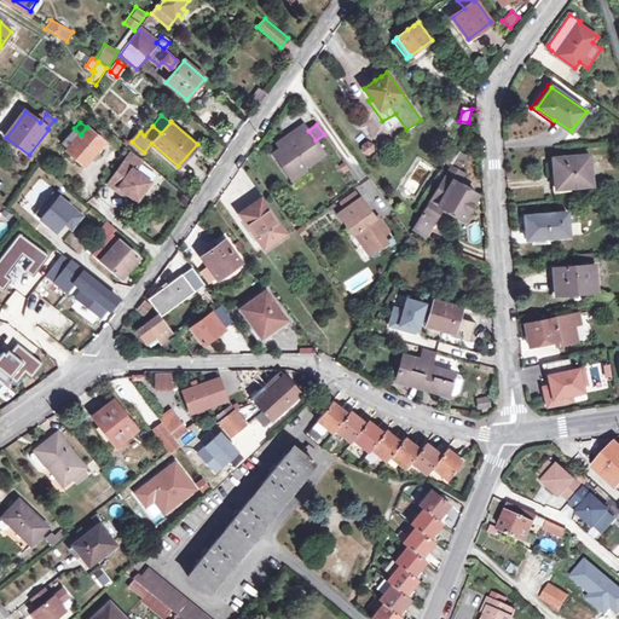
[(305,126),(284,139),(288,145),(283,149),(275,155),(291,178),(325,155),(316,140),(308,131),(305,126)]
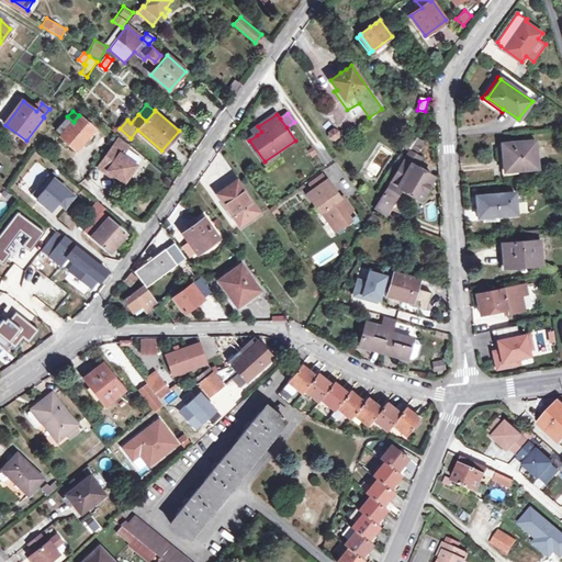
[(74,122),(67,116),(55,131),(62,135),(60,137),(76,150),(96,130),(79,115),(74,122)]
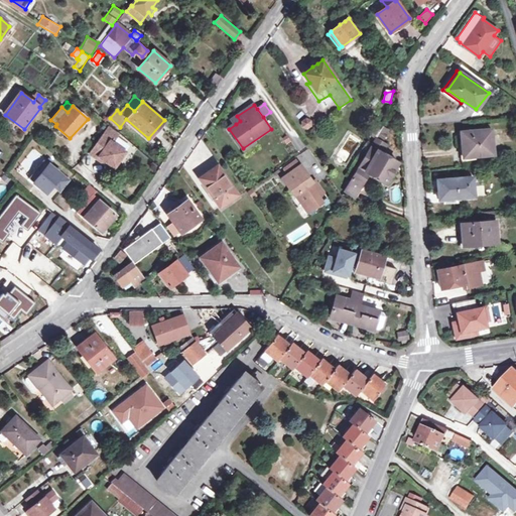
[(301,121),(302,126),(307,129),(312,126),(311,119),(306,118),(301,121)]
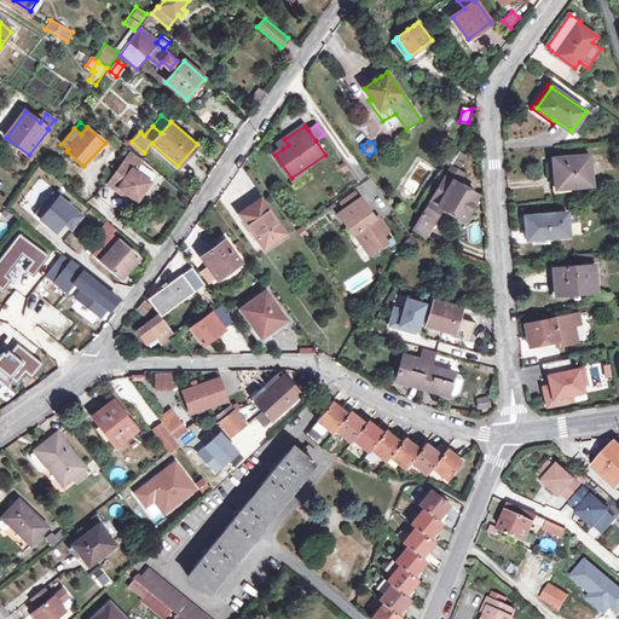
[(440,158),(451,166),(457,156),(449,148),(440,158)]
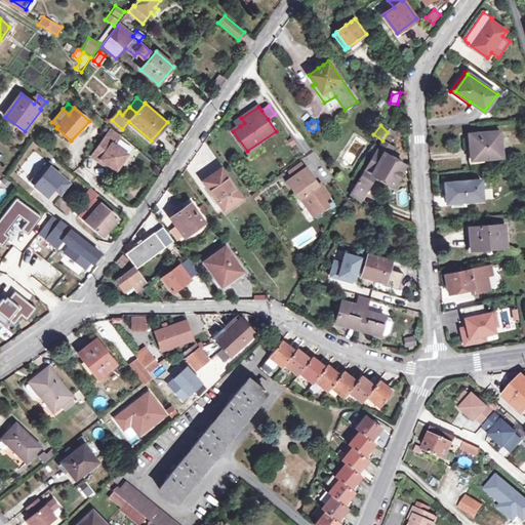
[(390,129),(388,132),(382,140),(381,142),(388,145),(395,132),(390,129)]
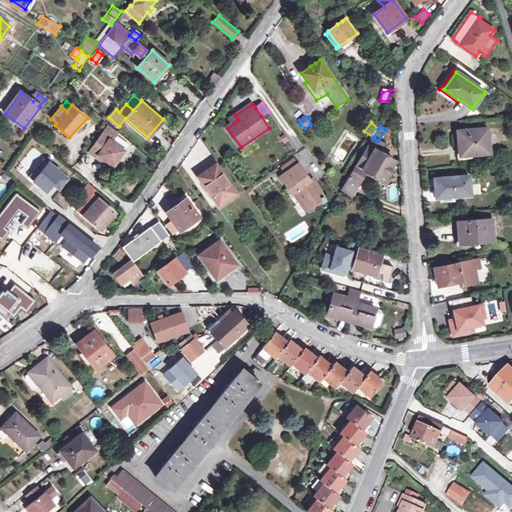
[(98,156),(104,160),(113,167),(124,151),(108,140),(114,131),(107,127),(89,153),(96,159),(98,156)]
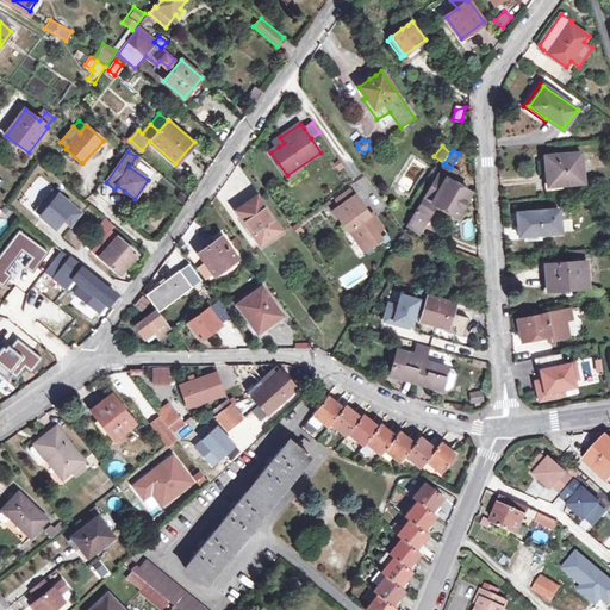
[(546,156),(547,169),(551,168),(552,186),(584,182),(582,154),(546,156)]
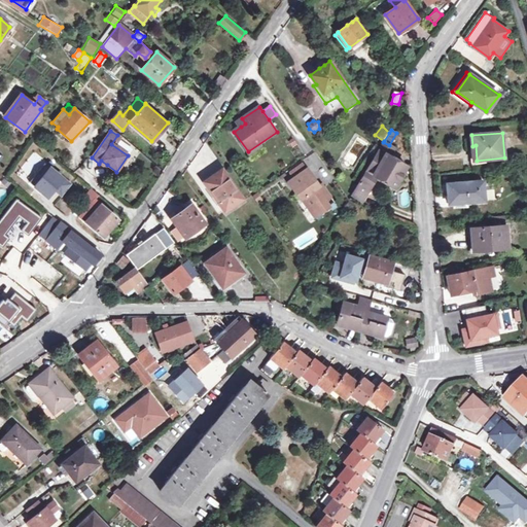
[(383,142),(374,159),(380,163),(386,153),(389,155),(394,147),(389,145),(383,142)]
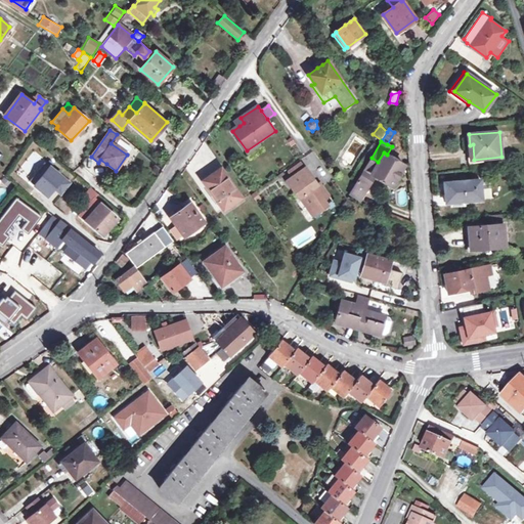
[(378,162),(372,158),(364,169),(350,193),(361,200),(376,176),(392,185),(404,165),(387,155),(384,153),(378,162)]
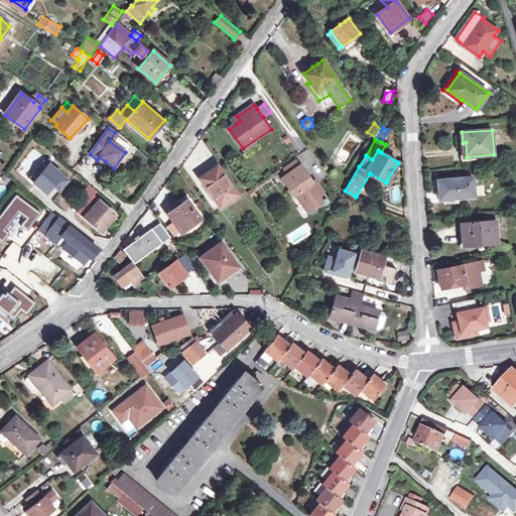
[(287,174),(301,165),(297,159),(283,168),(287,174)]
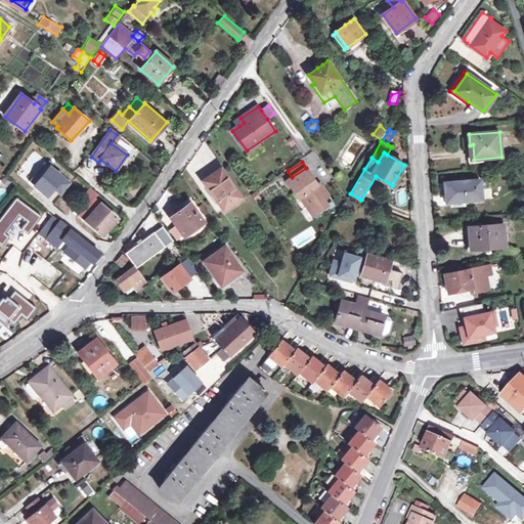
[(45,163),(30,181),(48,197),(54,188),(62,194),(71,183),(45,163)]
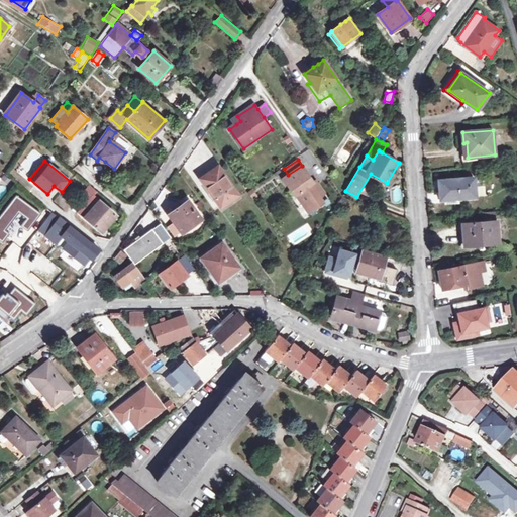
[(302,166),(288,175),(283,179),(294,195),(296,194),(304,207),(309,204),(312,209),(322,202),(318,197),(323,193),(317,183),(315,185),(302,166)]
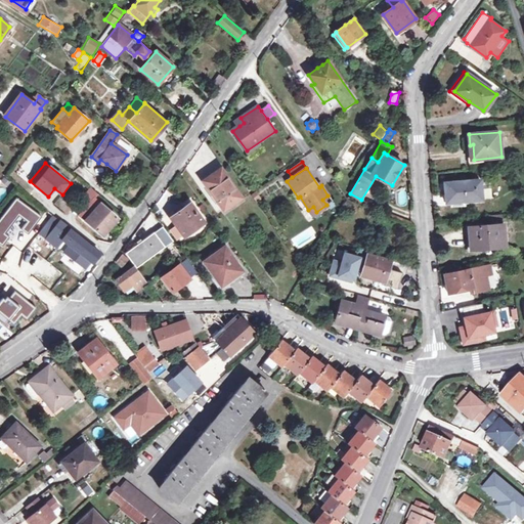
[(203,181),(207,186),(205,187),(216,203),(218,202),(223,210),(241,198),(221,169),(203,181)]
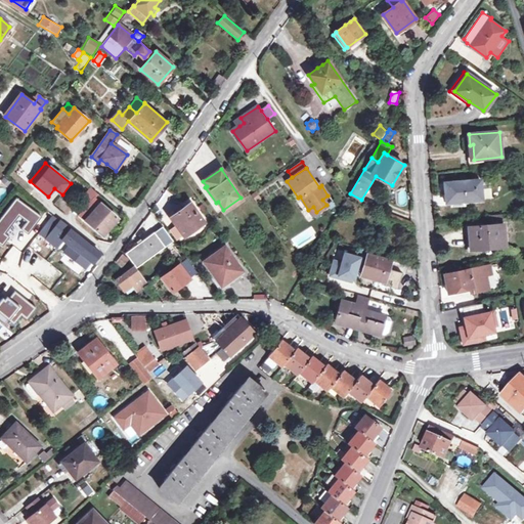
[(446,204),(483,200),(481,179),(444,183),(446,204)]
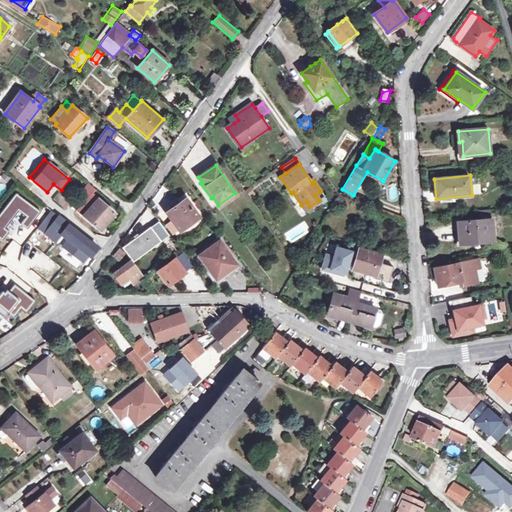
[(96,189),(89,183),(79,195),(86,200),(92,193),(96,189)]
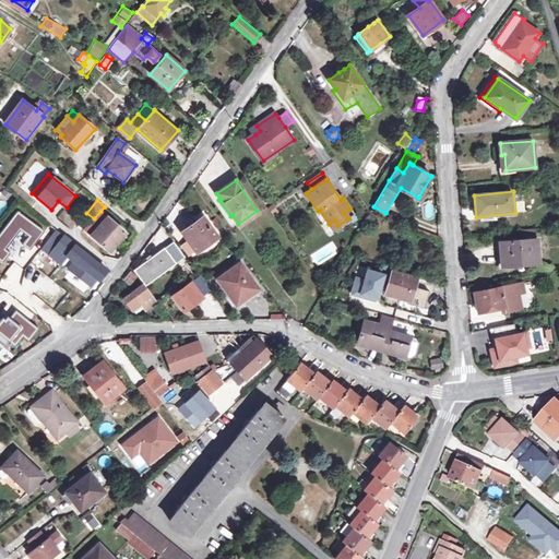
[(45,230),(16,210),(0,233),(0,260),(3,263),(11,252),(7,249),(21,230),(28,236),(23,245),(30,250),(45,230)]
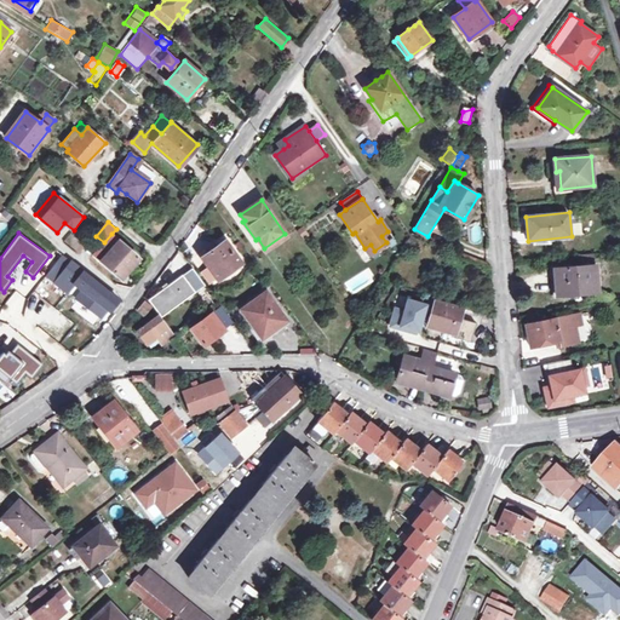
[(93,254),(121,279),(139,258),(112,234),(104,242),(93,254)]
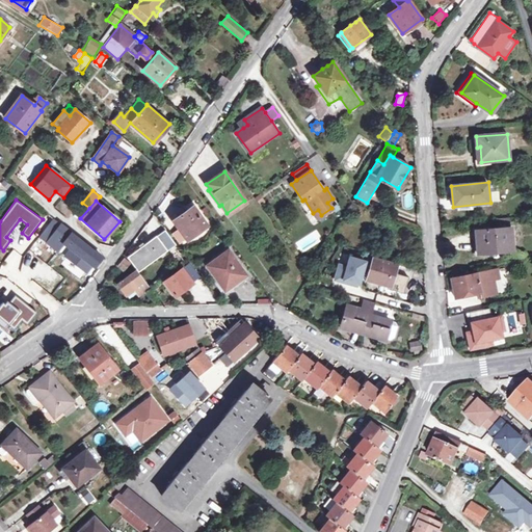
[(185,238),(186,240),(208,225),(193,206),(173,220),(178,229),(185,238)]
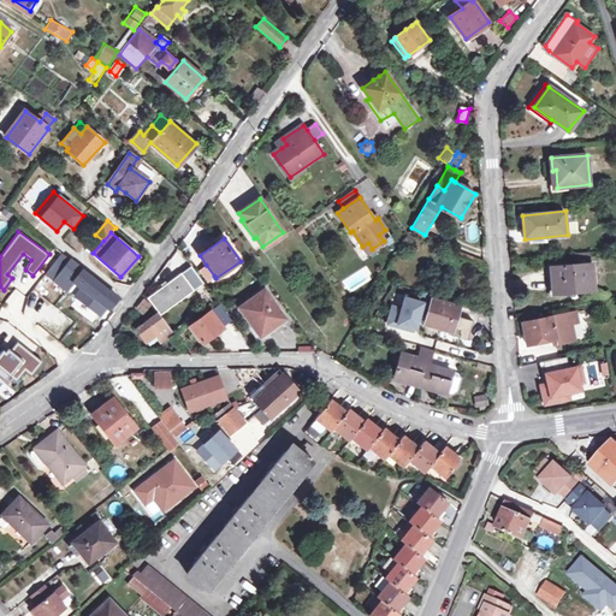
[(367,253),(372,249),(368,243),(362,247),(367,253)]
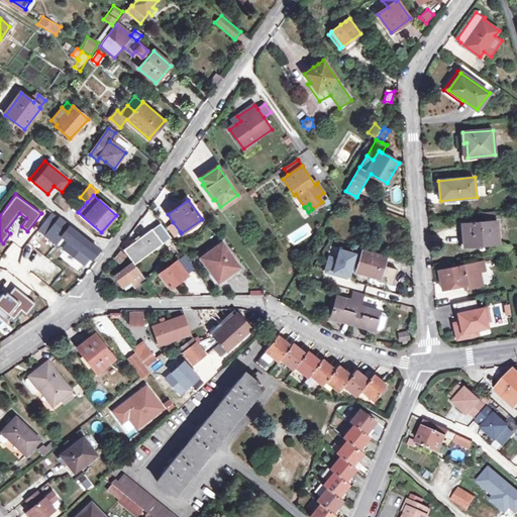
[(62,235),(71,242),(89,255),(96,262),(104,253),(52,212),(38,230),(56,243),(62,235)]
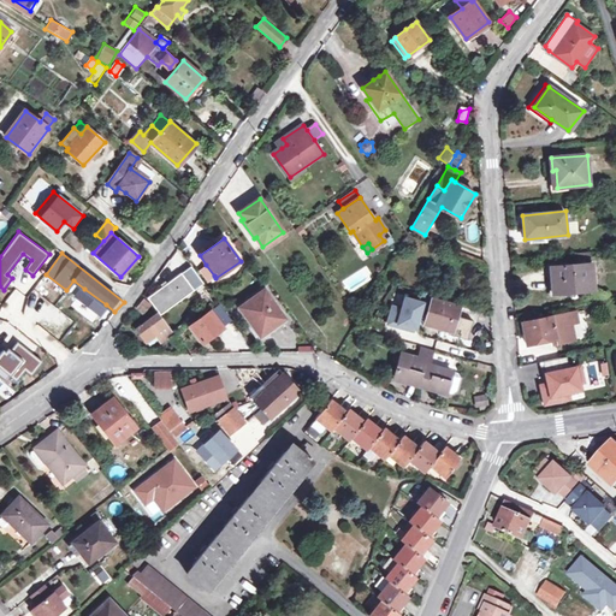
[(552,294),(594,291),(592,264),(551,267),(552,294)]
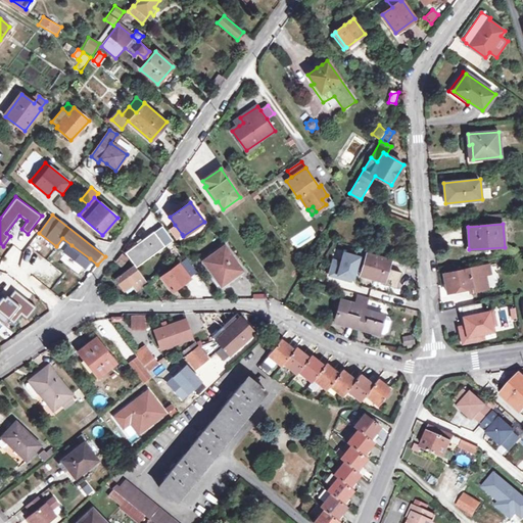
[(176,238),(182,234),(175,225),(170,229),(176,238)]
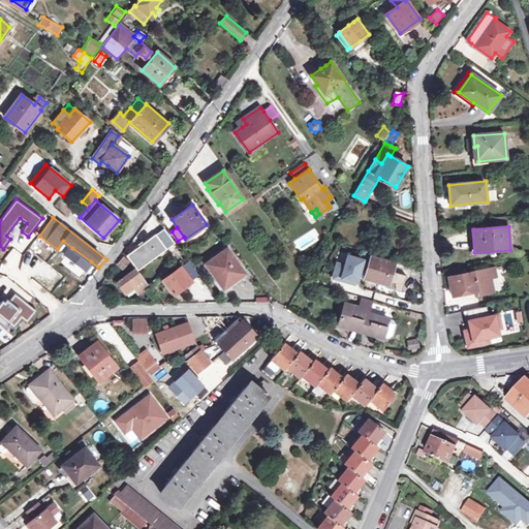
[(176,244),(164,228),(156,235),(167,250),(176,244)]
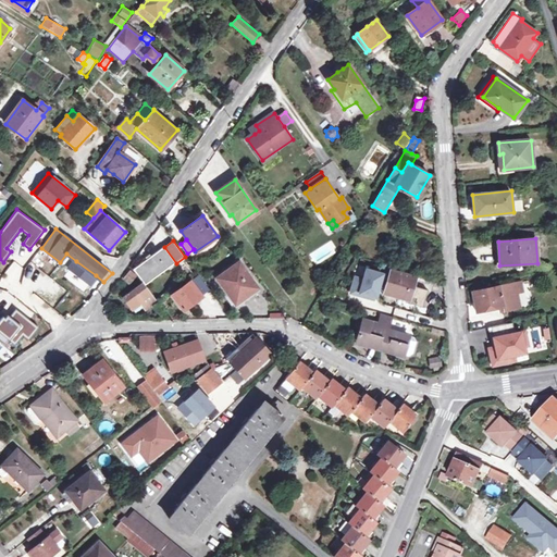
[(164,247),(134,269),(145,285),(176,263),(164,247)]
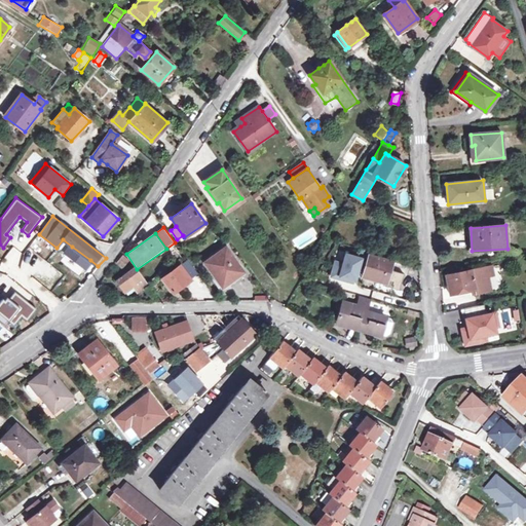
[(90,260),(72,247),(67,254),(84,268),(90,260)]
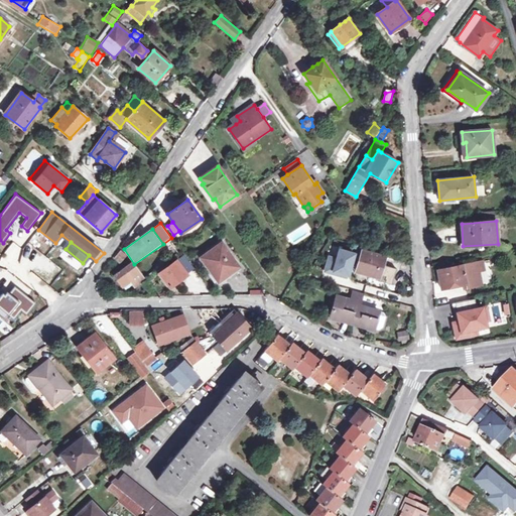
[(200,257),(211,271),(208,274),(216,285),(240,268),(222,242),(200,257)]
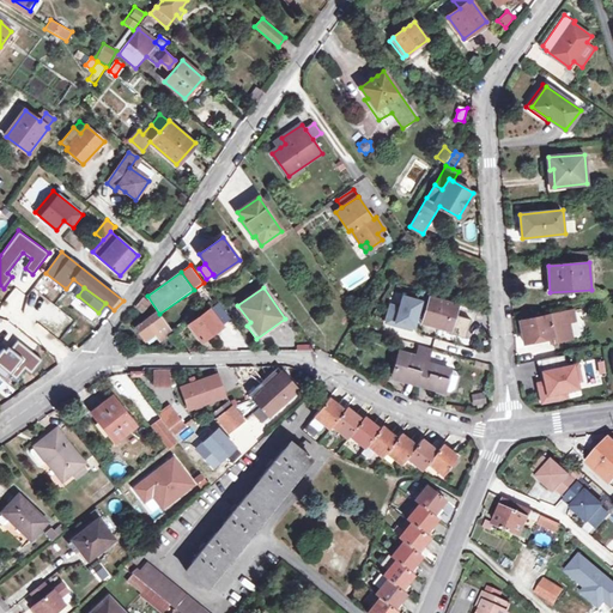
[(419,301),(401,296),(399,307),(392,305),(387,322),(412,329),(419,301)]
